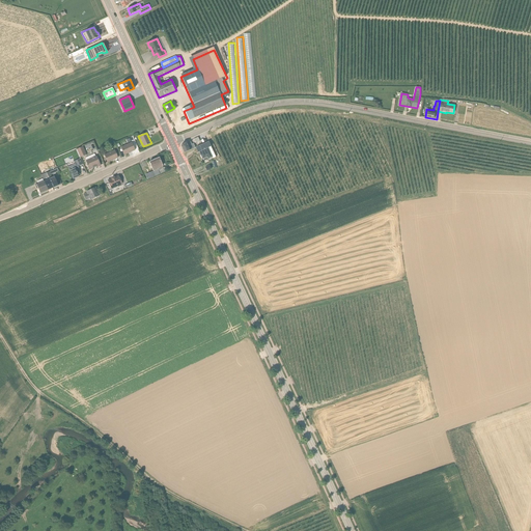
[(202,159),(207,157),(208,159),(214,156),(211,147),(212,147),(208,141),(196,147),(198,152),(200,151),(202,154),(200,155),(202,159)]
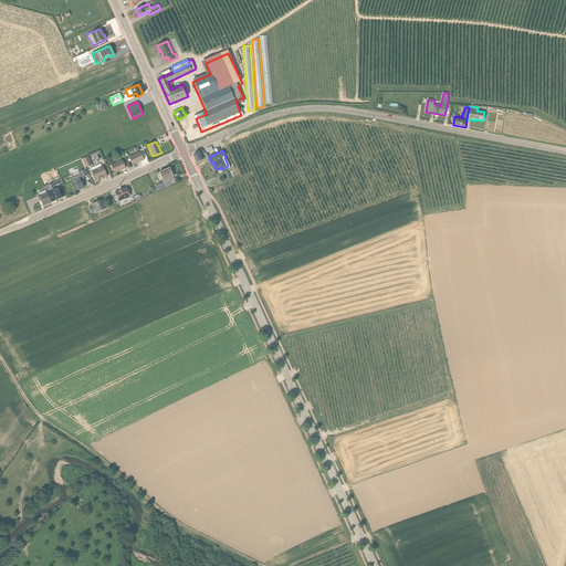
[(133,165),(144,159),(139,152),(129,157),(133,165)]
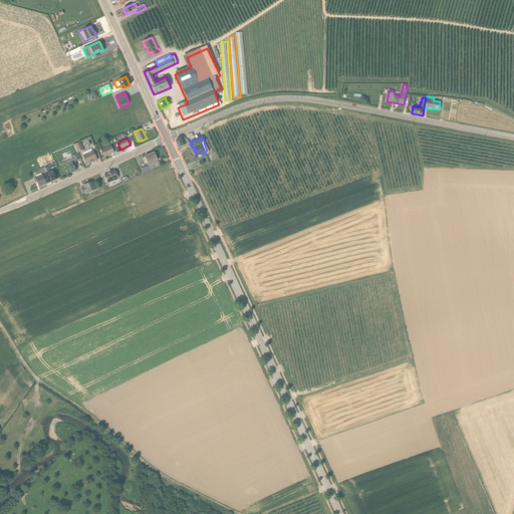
[(186,141),(185,140),(182,141),(181,138),(177,140),(176,142),(179,148),(189,143),(188,141),(186,141)]
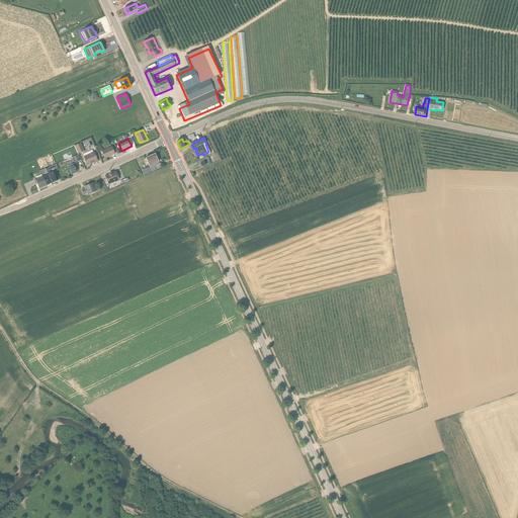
[(81,143),(75,146),(79,153),(84,151),(81,143)]
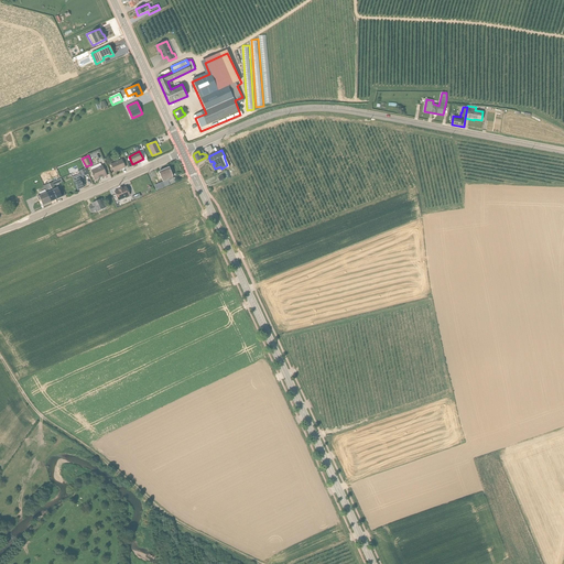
[(115,172),(126,167),(121,159),(110,164),(115,172)]
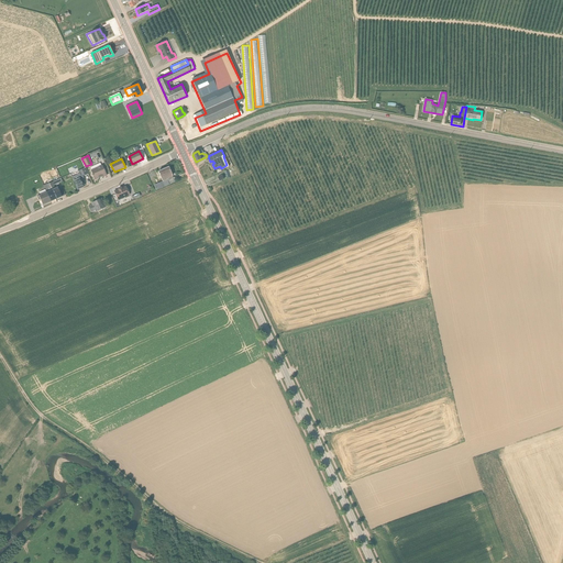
[(92,175),(95,180),(101,177),(102,177),(107,175),(102,165),(90,170),(92,174),(92,175)]
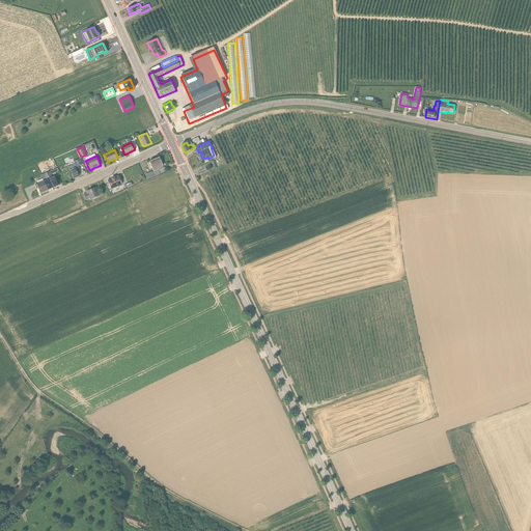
[(167,171),(165,167),(163,167),(159,158),(154,160),(160,174),(167,171)]
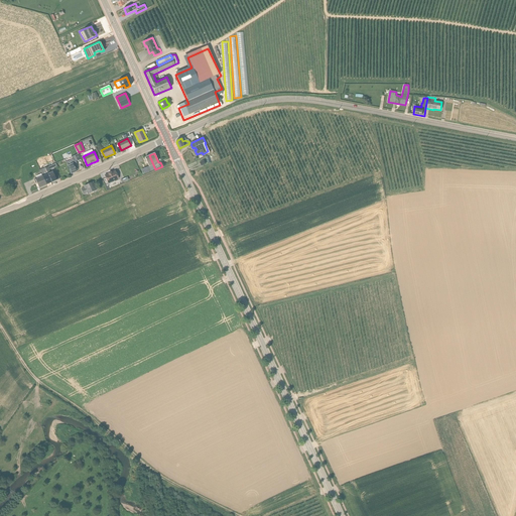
[(82,161),(79,154),(74,157),(77,163),(82,161)]
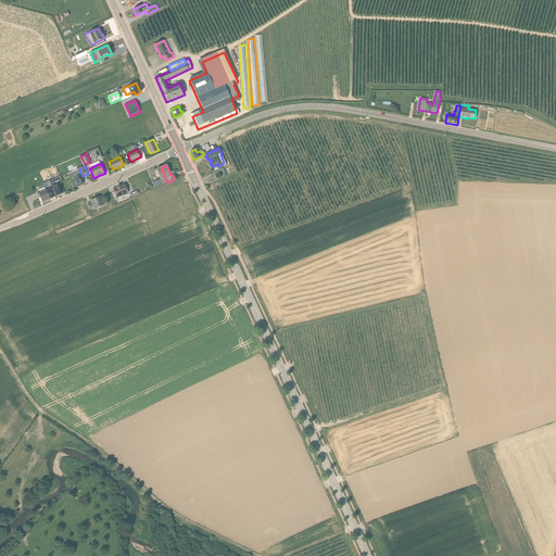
[(161,167),(156,169),(161,179),(163,184),(167,182),(161,167)]
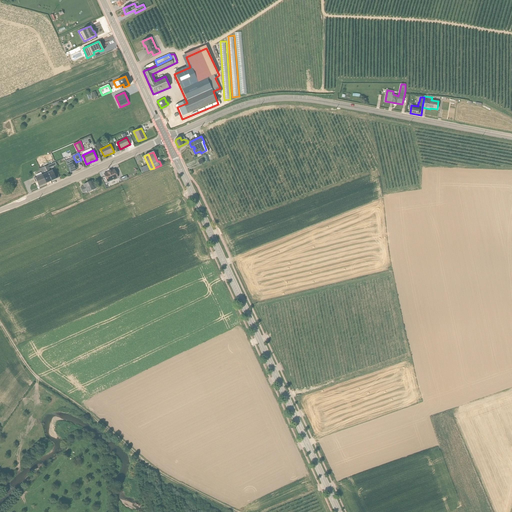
[(51,181),(59,177),(57,171),(53,173),(52,170),(50,171),(49,168),(57,165),(55,162),(45,167),(51,181)]
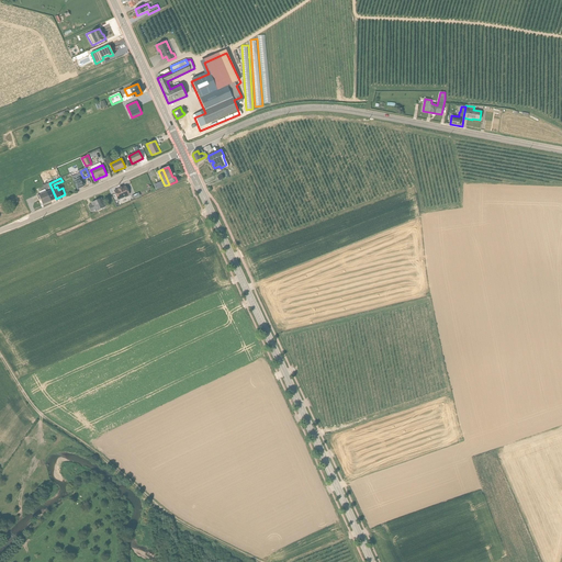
[(83,187),(79,178),(74,180),(78,189),(83,187)]
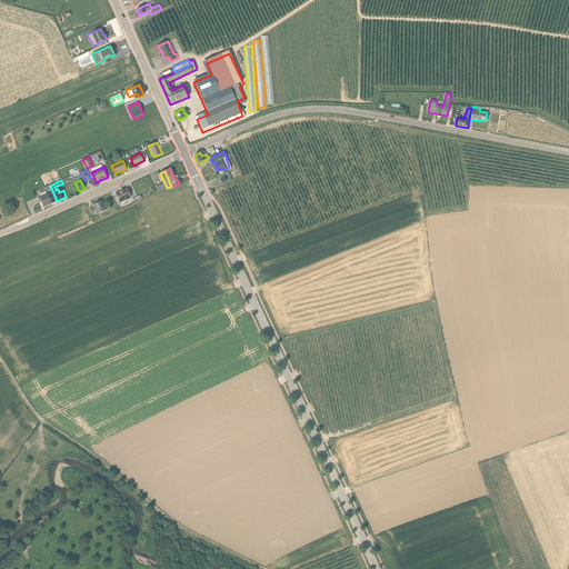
[(162,186),(157,188),(158,192),(167,188),(165,183),(161,185),(162,186)]
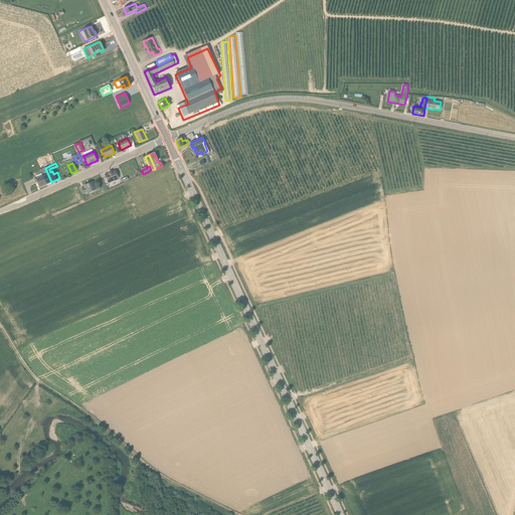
[(45,168),(40,170),(42,176),(46,184),(51,182),(45,168)]
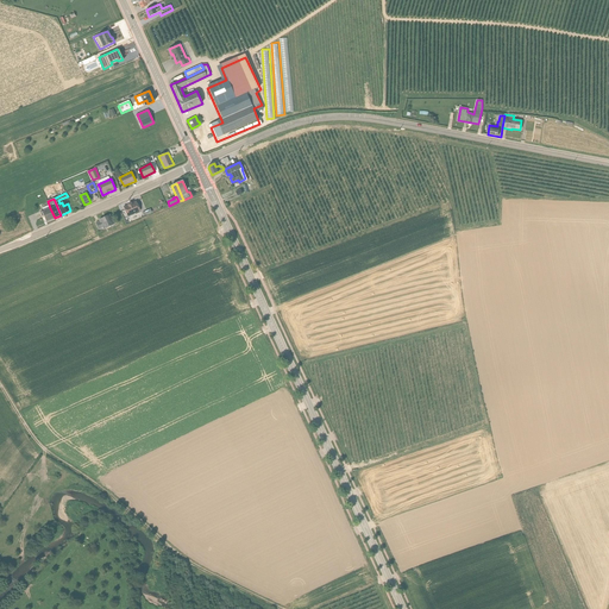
[(124,207),(127,217),(129,217),(133,215),(132,214),(140,211),(136,201),(131,203),(127,205),(129,205),(124,207)]
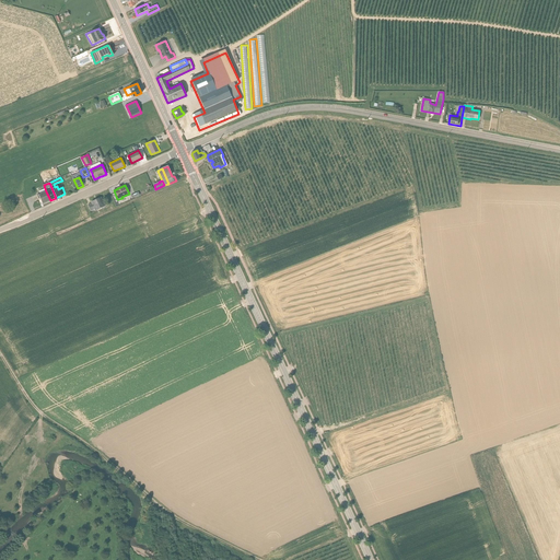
[(46,191),(38,195),(43,203),(50,200),(46,191)]
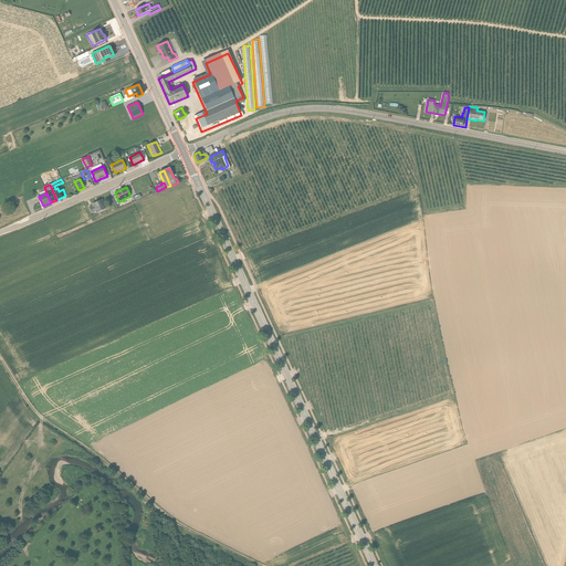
[(106,209),(102,200),(92,205),(93,206),(90,207),(93,215),(94,213),(94,216),(103,212),(102,210),(106,209)]
